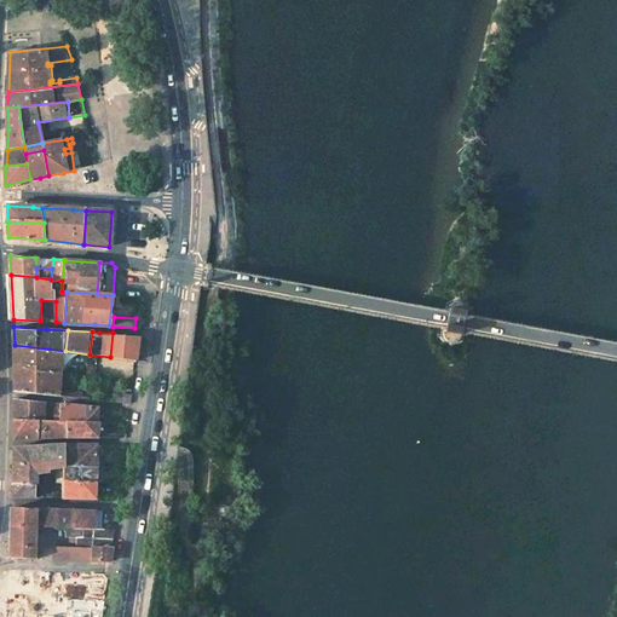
[(139,335),(113,333),(110,357),(136,359),(139,335)]
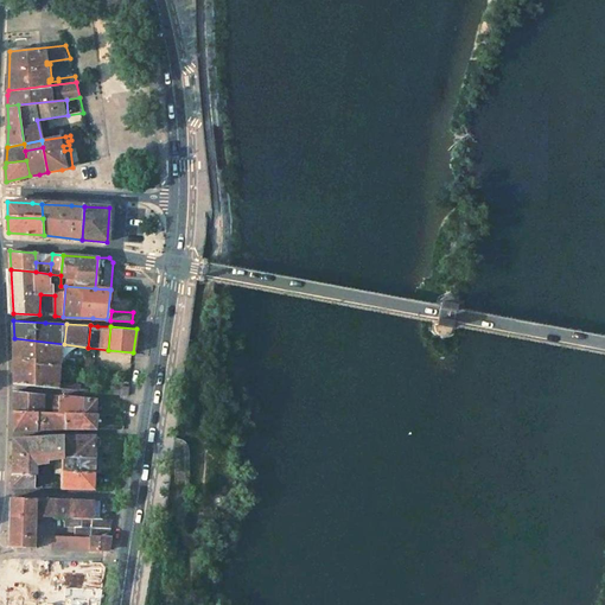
[(14,338),(14,358),(62,364),(64,344),(14,338)]
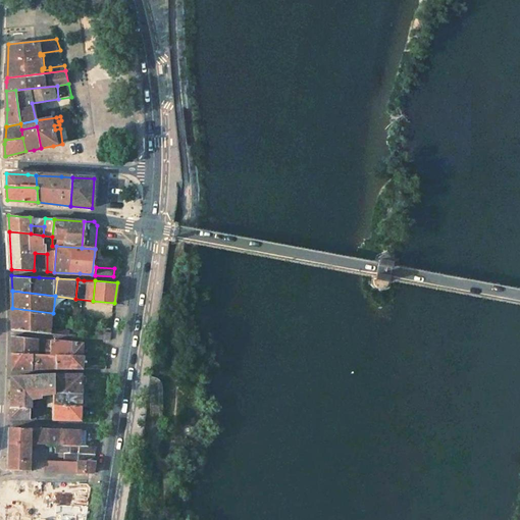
[(12,308),(12,328),(29,330),(50,332),(51,327),(53,313),(12,308)]
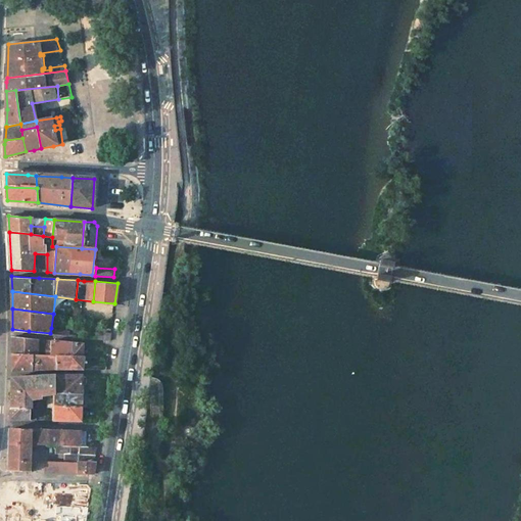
[(96,331),(95,338),(110,339),(111,332),(96,331)]
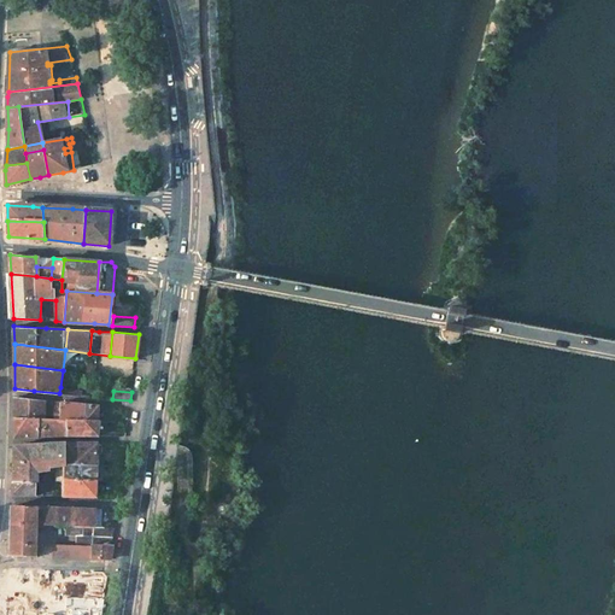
[(16,397),(15,417),(39,419),(45,419),(46,399),(16,397)]
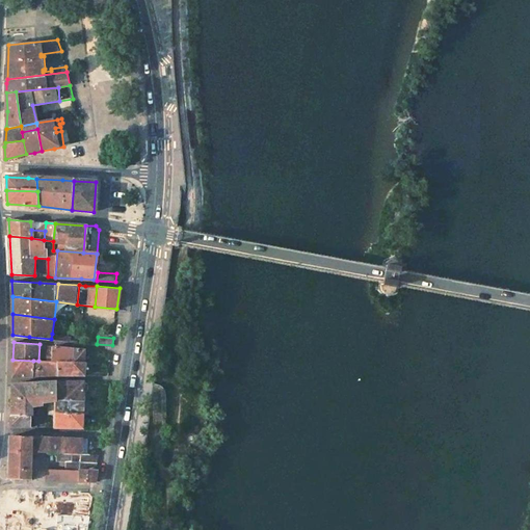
[(40,344),(38,361),(51,362),(53,346),(40,344)]
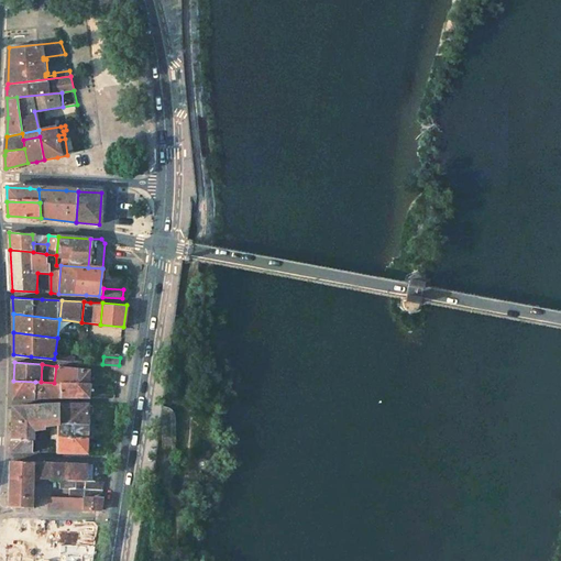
[(56,366),(54,383),(62,383),(89,384),(89,370),(56,366)]
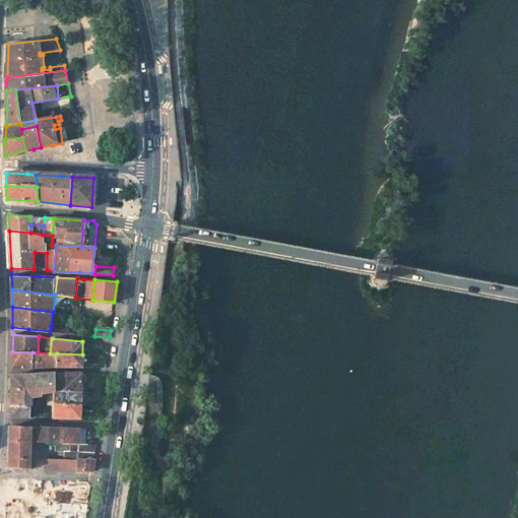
[(12,351),(12,369),(21,368),(33,368),(33,352),(12,351)]
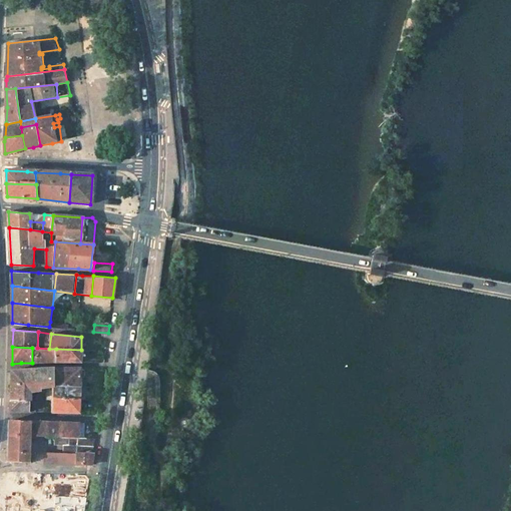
[(32,348),(32,363),(48,362),(56,361),(56,349),(49,349),(37,348),(32,348)]
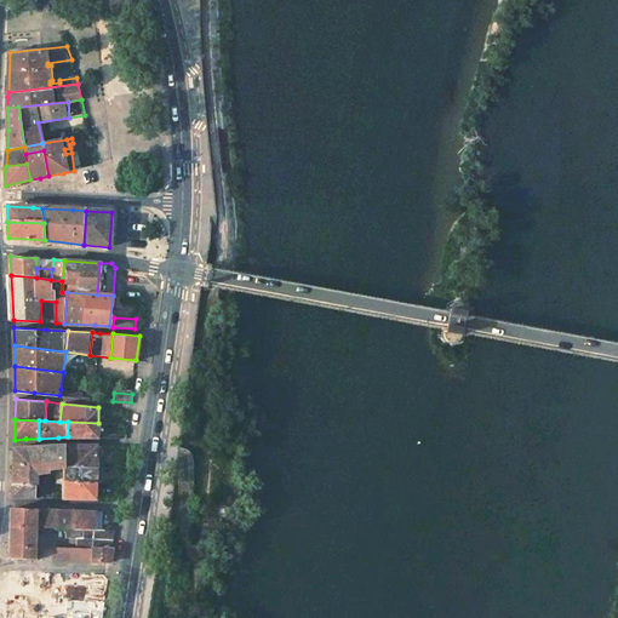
[(68,422),(68,436),(91,436),(97,436),(98,423),(68,422)]
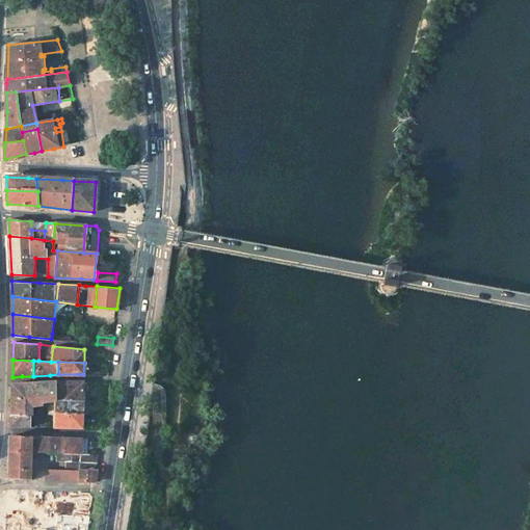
[(12,386),(11,414),(31,414),(32,403),(46,403),(46,400),(50,400),(49,412),(54,413),(55,400),(56,381),(12,386)]
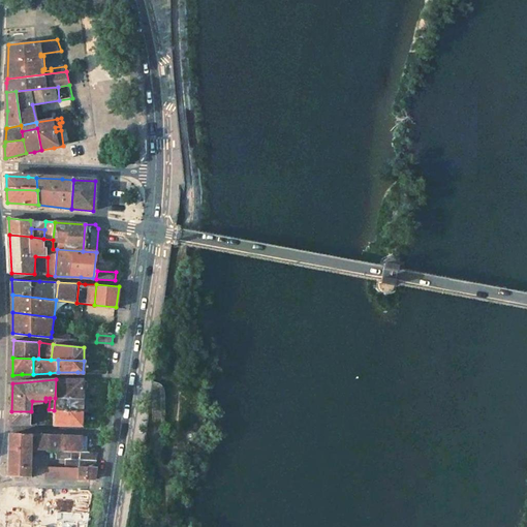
[(56,379),(55,398),(82,398),(83,391),(83,379),(56,379)]
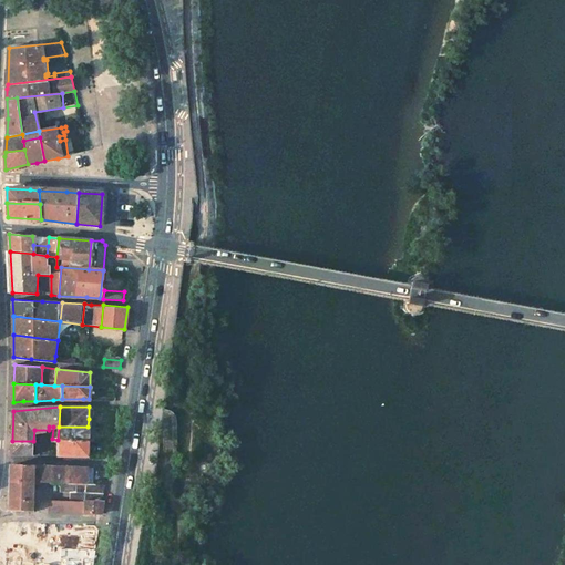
[(58,440),(58,442),(88,442),(88,427),(59,427),(58,440)]
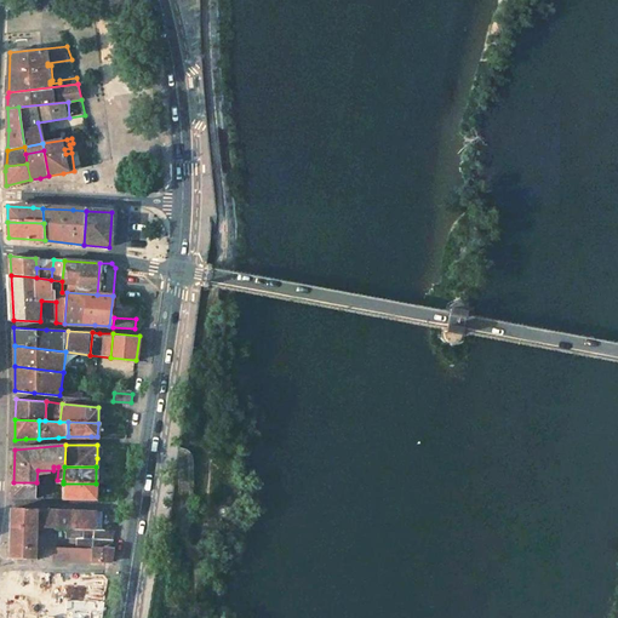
[(13,482),(12,496),(35,496),(36,482),(13,482)]
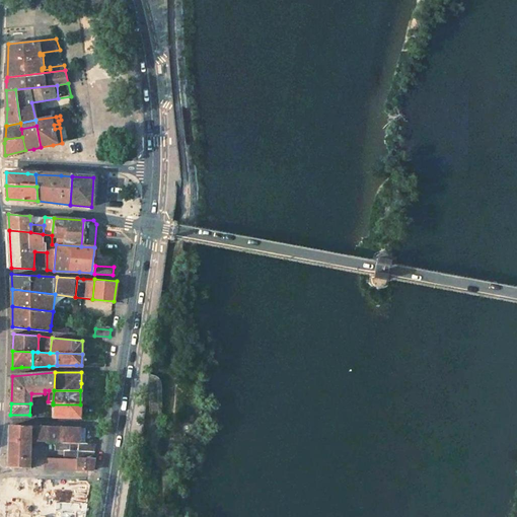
[(53,404),(52,416),(67,416),(79,416),(80,404),(53,404)]
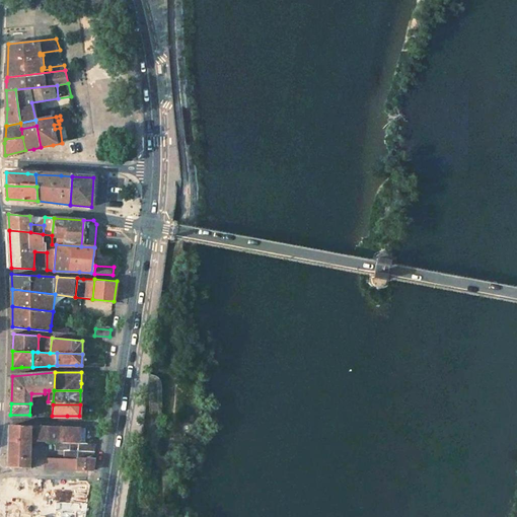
[(10,424),(9,466),(28,467),(29,440),(47,440),(48,426),(10,424)]
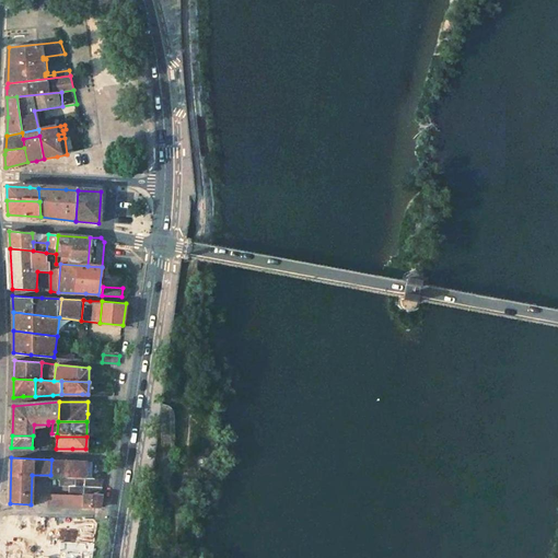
[(51,460),(50,475),(61,476),(84,476),(85,462),(51,460)]
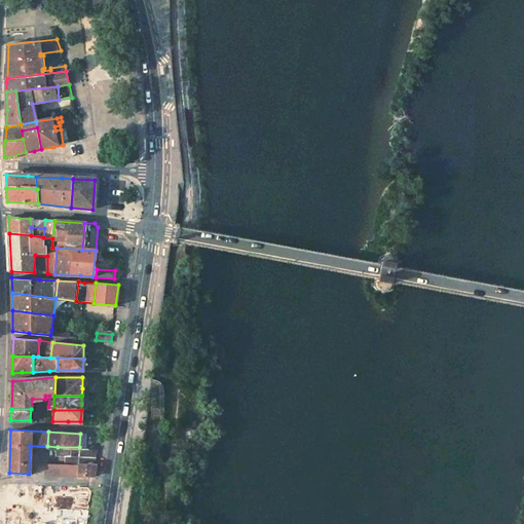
[(58,447),(58,454),(67,455),(78,455),(79,447),(58,447)]
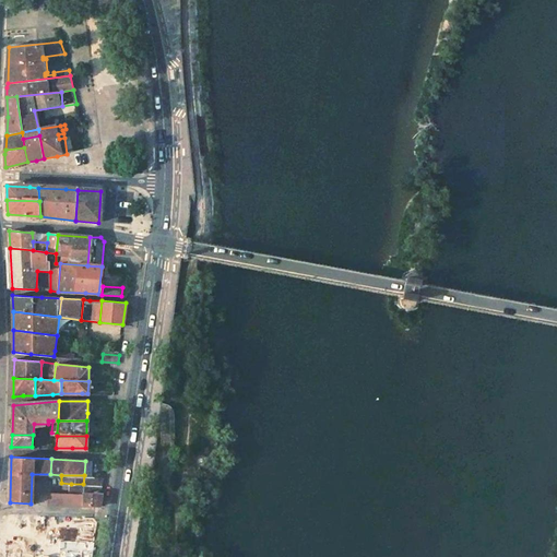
[(104,476),(84,475),(83,484),(103,486),(104,476)]
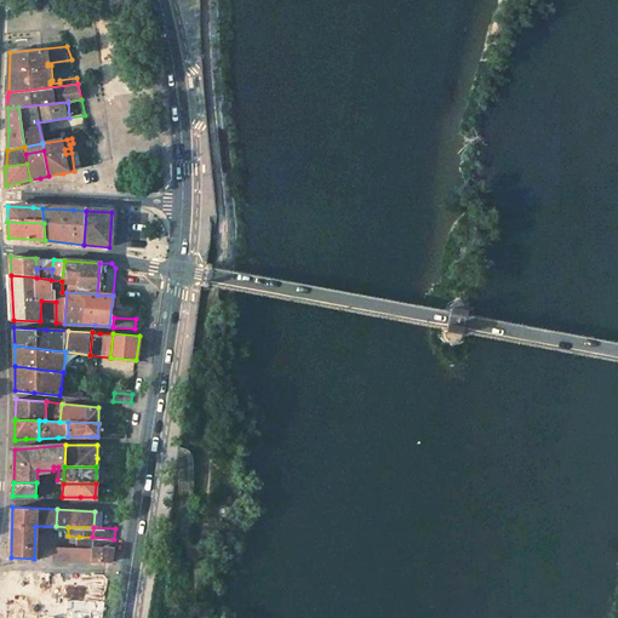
[(79,537),(79,547),(89,547),(89,545),(91,545),(92,537),(79,537)]
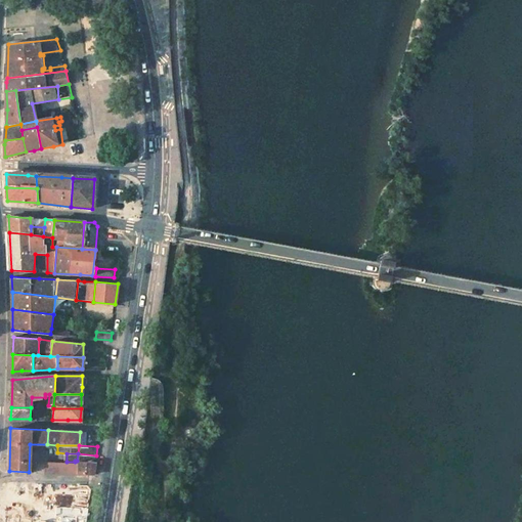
[(96,455),(78,453),(77,461),(96,462),(96,455)]
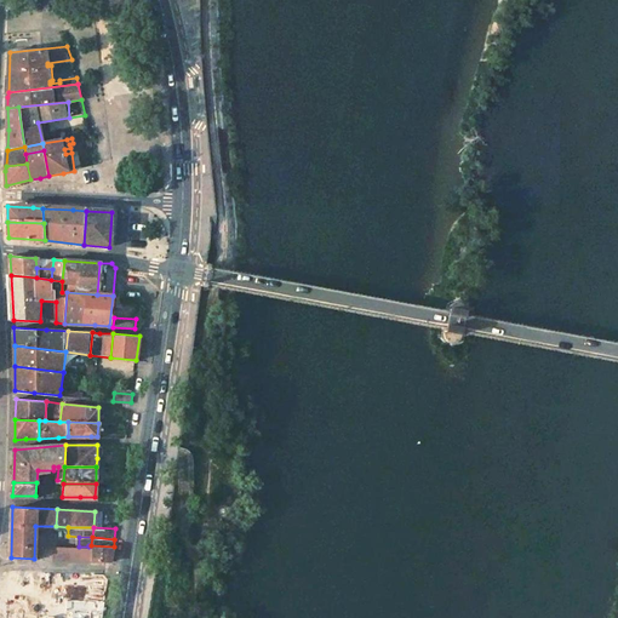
[(49,545),(47,559),(87,561),(89,547),(79,547),(49,545)]
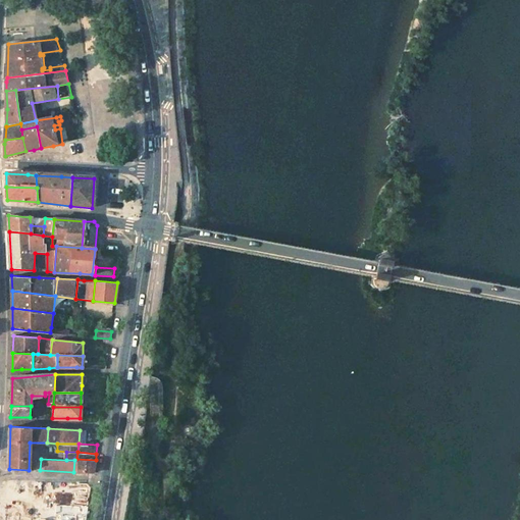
[(74,460),(73,472),(94,473),(96,460),(76,459),(74,459),(74,460)]
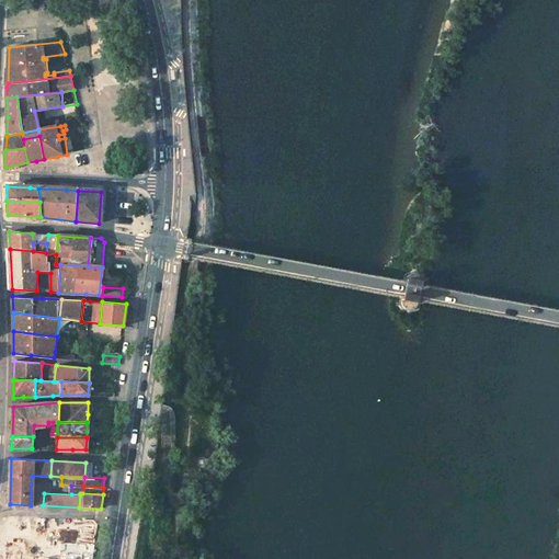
[(31,517),(26,536),(32,539),(76,544),(79,518),(31,517)]
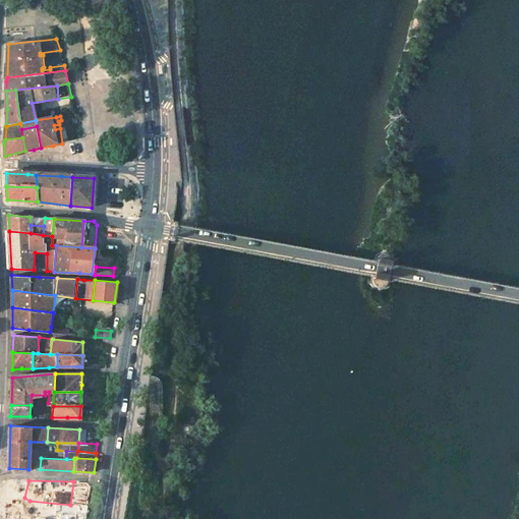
[(0,504),(0,518),(19,518),(20,514),(21,507),(0,504)]
